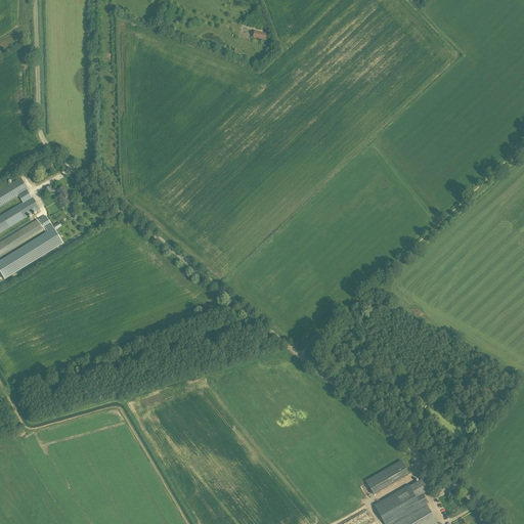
[(265,41),(267,34),(254,31),(253,38),(265,41)]
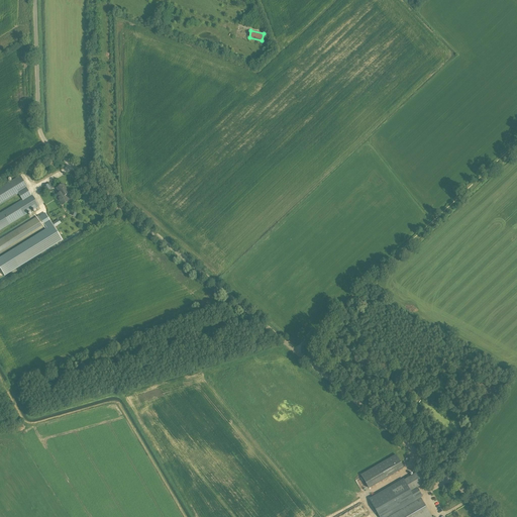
[(31,195),(27,188),(20,176),(0,188),(0,204),(19,193),(23,200),(0,214),(0,229),(39,206),(31,195)]
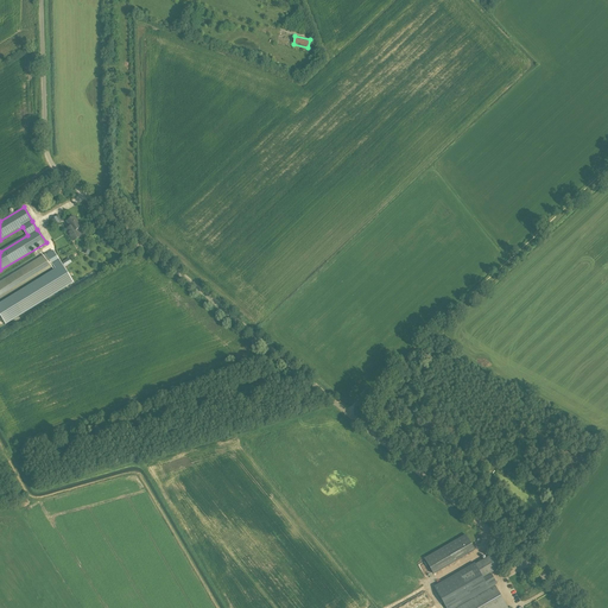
[(54,226),(61,222),(57,216),(50,220),(54,226)]
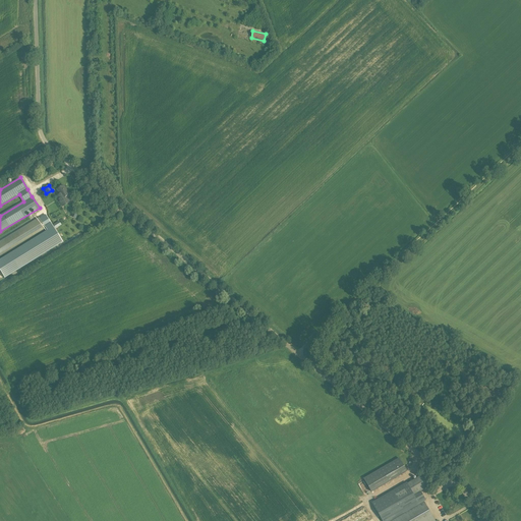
[(63,207),(69,203),(66,197),(69,195),(64,185),(57,189),(63,198),(59,200),(63,207)]
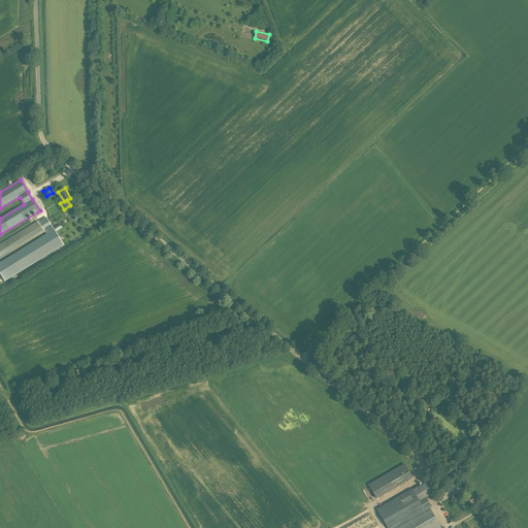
[(40,221),(0,244),(0,261),(46,232),(48,235),(0,264),(0,273),(5,282),(63,245),(46,218),(40,221)]
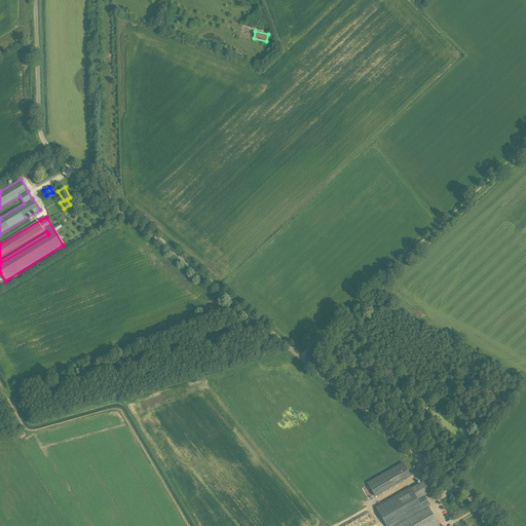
[(375,496),(410,476),(403,462),(367,483),(375,496)]
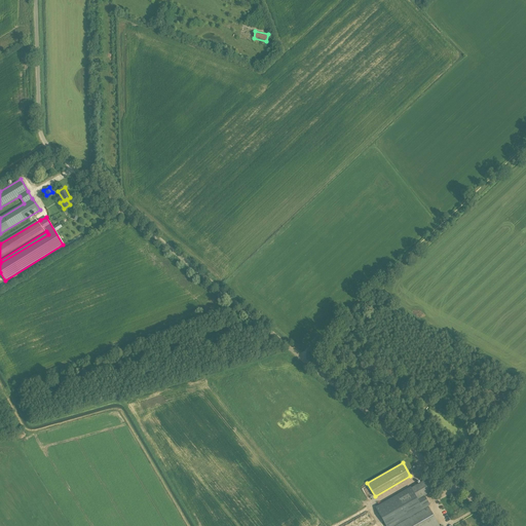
[(418,499),(431,491),(425,480),(412,488),(411,487),(403,492),(376,508),(385,525),(443,525),(442,525),(441,525),(439,525),(428,508),(430,505),(425,497),(419,500),(418,499)]
